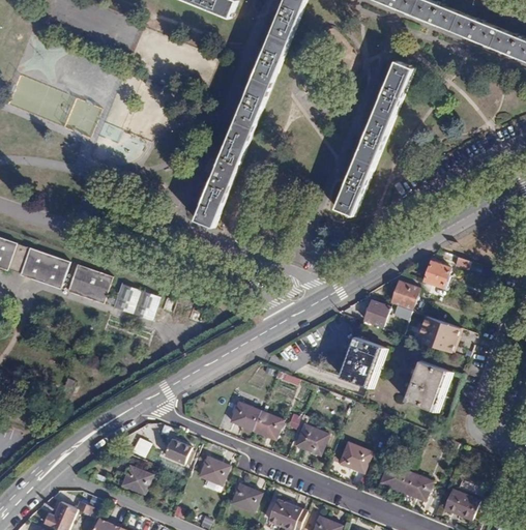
[(236,2),(229,0),(179,0),(229,20),(236,2)]
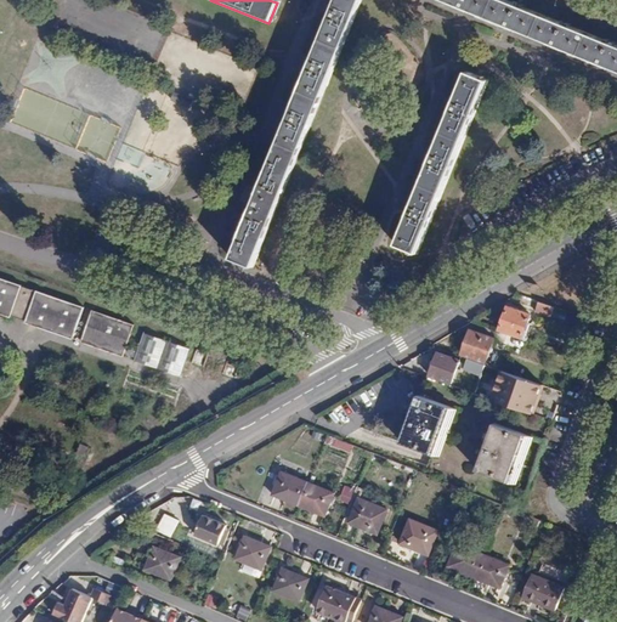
[(356,0),(332,0),(227,258),(248,266),(356,0)]
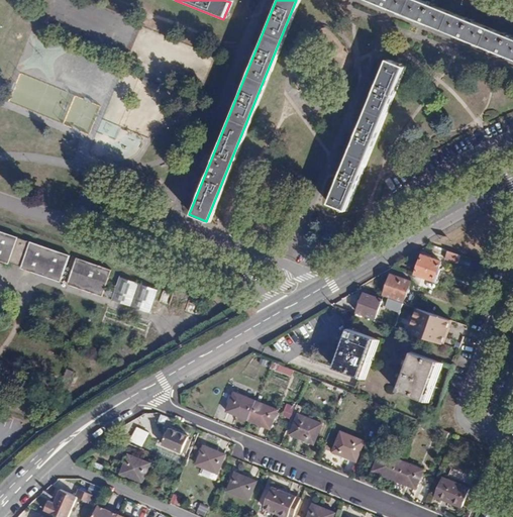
[(512,39),(415,0),(366,0),(512,60),(512,39)]
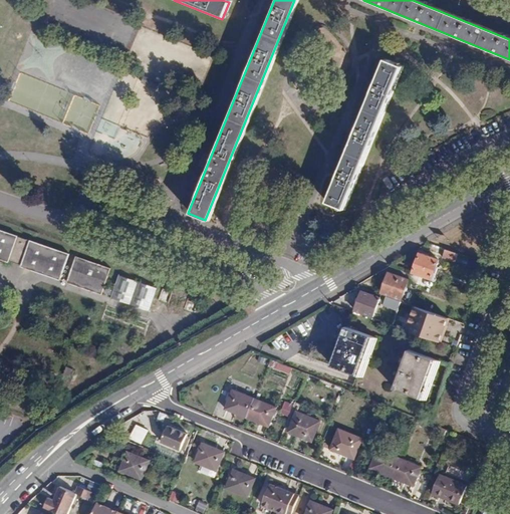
[(398,64),(380,57),(320,204),(337,211),(398,64)]
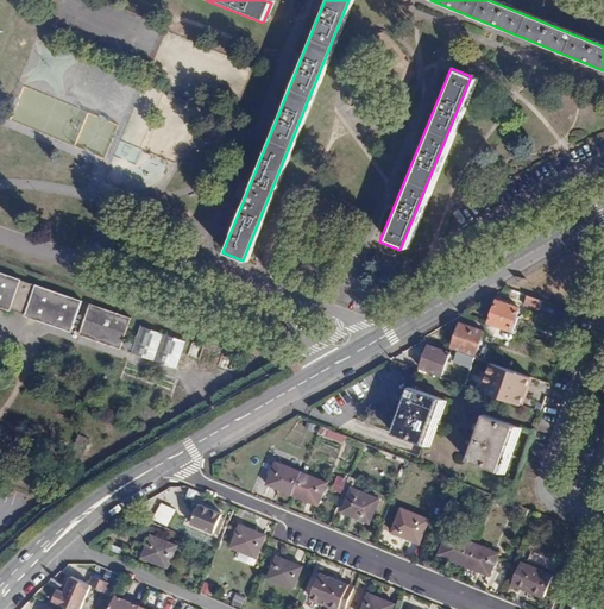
[(82,302),(0,271),(0,308),(71,334),(82,302)]
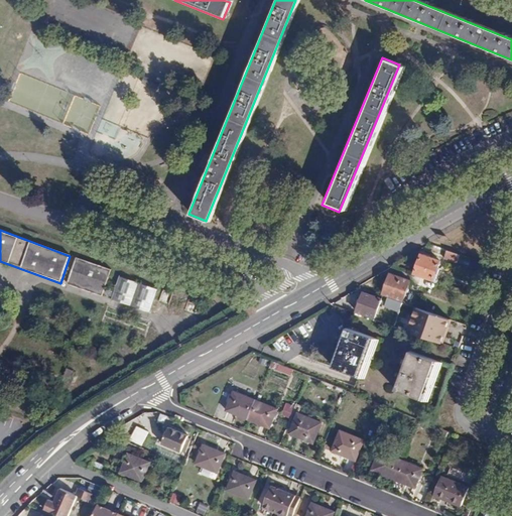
[(439,258),(453,263),(456,253),(442,249),(439,258)]
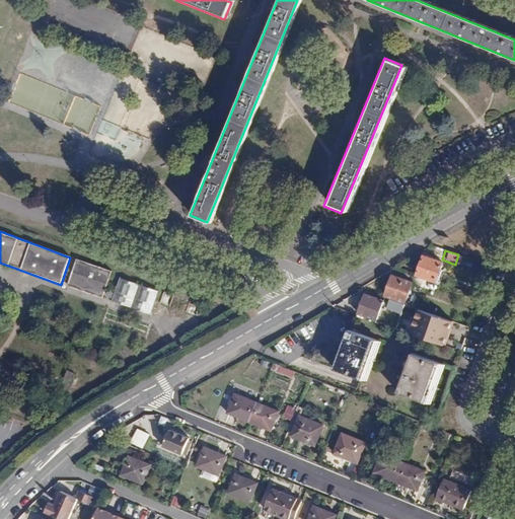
[(443,262),(423,253),(417,273),(436,280),(443,262)]
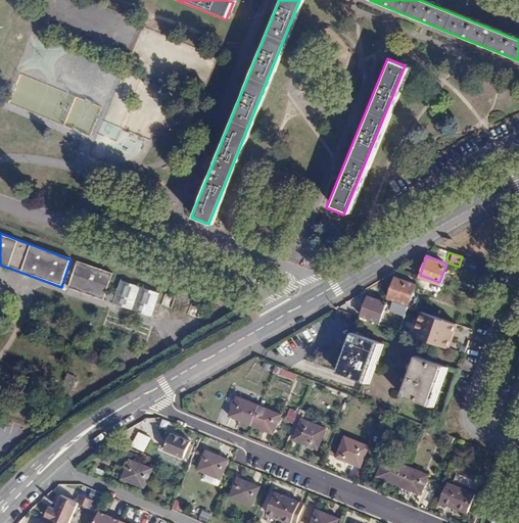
[(113,275),(79,262),(68,288),(105,301),(113,275)]
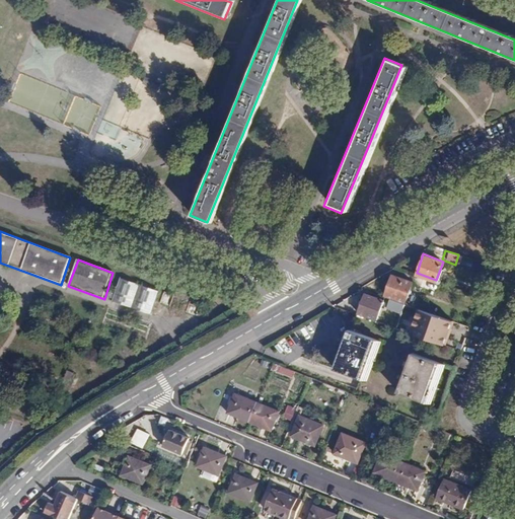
[(391,276),(384,294),(405,302),(412,283),(391,276)]
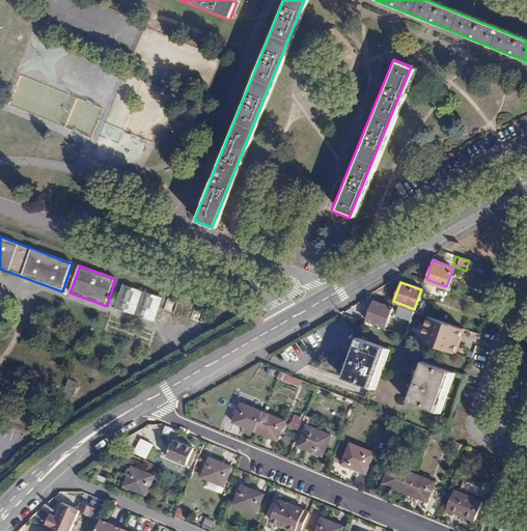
[(119,283),(110,307),(150,320),(159,298),(119,283)]
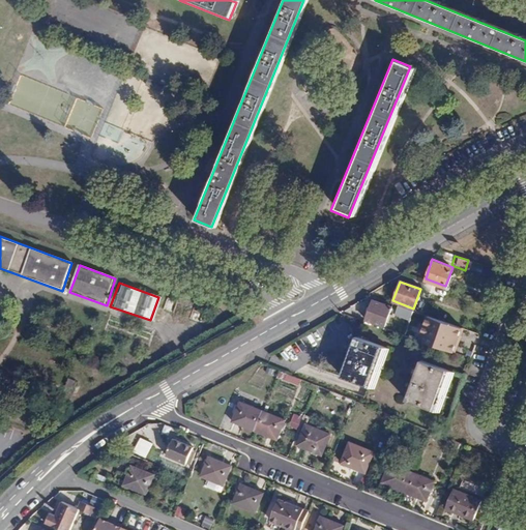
[(449,292),(433,286),(431,292),(447,298),(449,292)]
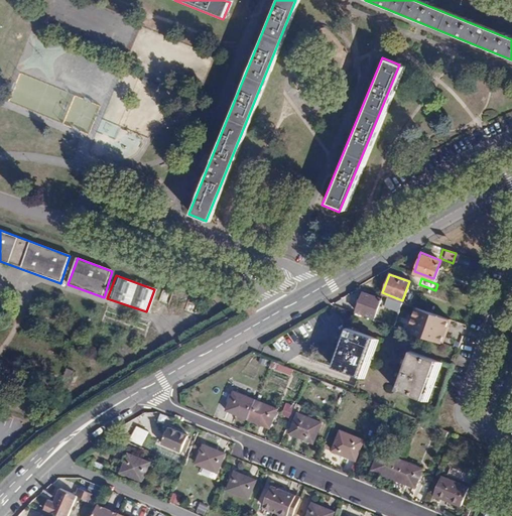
[(375,298),(358,291),(352,309),(369,315),(375,298)]
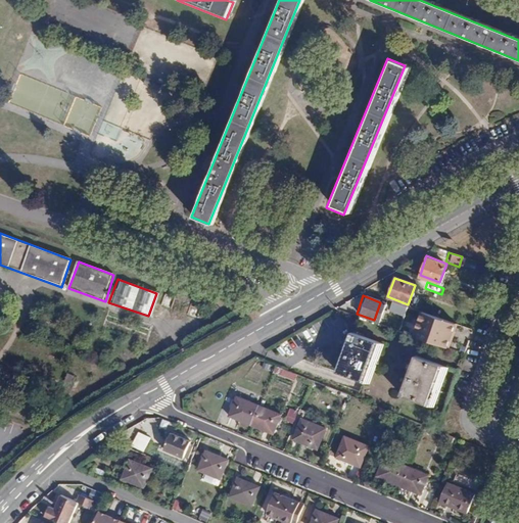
[(402,304),(388,299),(385,308),(398,314),(402,304)]
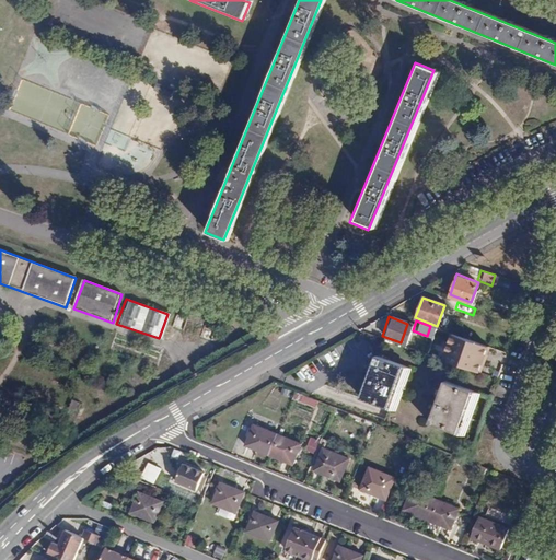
[(475,373),(484,347),(448,334),(438,360),(475,373)]
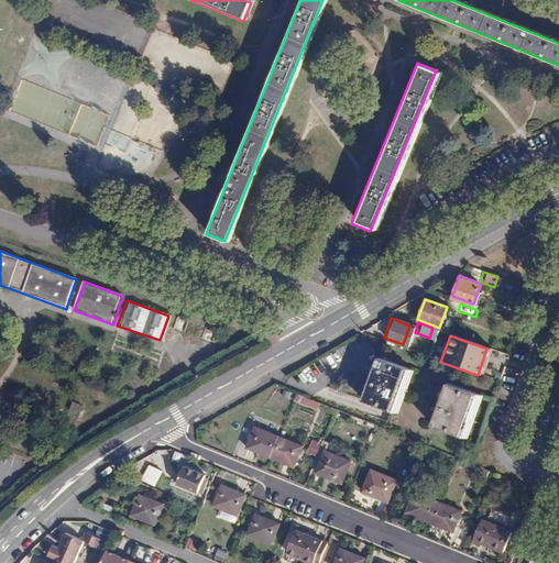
[(401,370),(372,360),(358,401),(385,411),(401,370)]
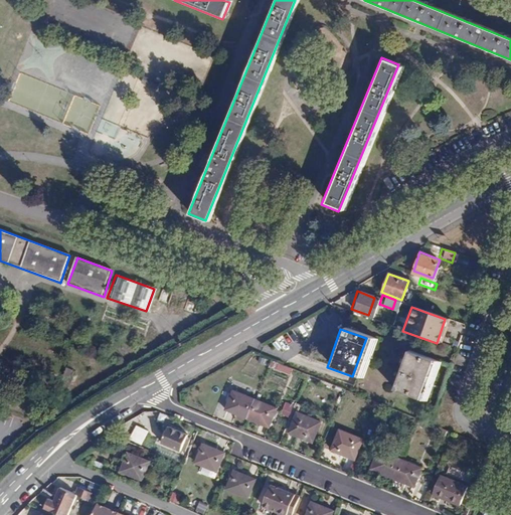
[(431,360),(405,351),(391,390),(416,399),(431,360)]
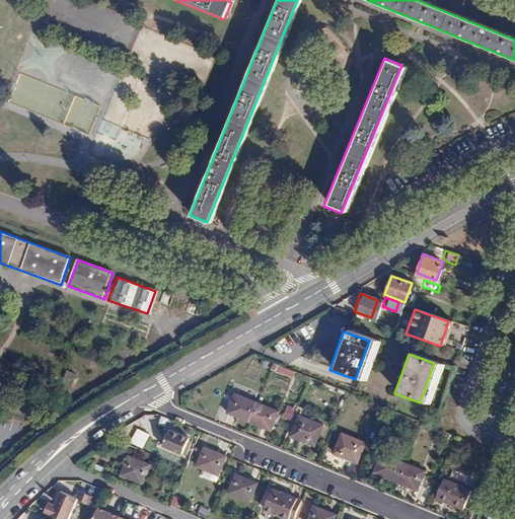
[(246,422),(253,403),(232,394),(224,413),(246,422)]
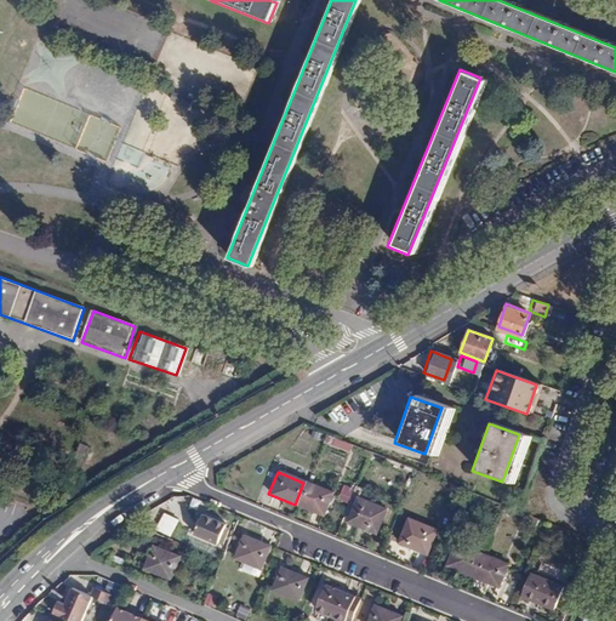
[(329,494),(303,483),(295,505),(320,516),(329,494)]
